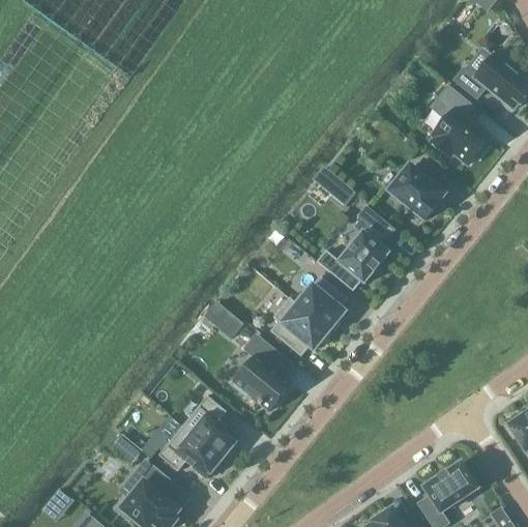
[(464,68),(455,81),(475,97),(485,86),(512,109),(518,103),(520,104),(527,93),(527,92),(527,91),(527,89),(527,82),(520,76),(523,72),(509,61),(507,65),(494,54),(475,78),(464,68)]
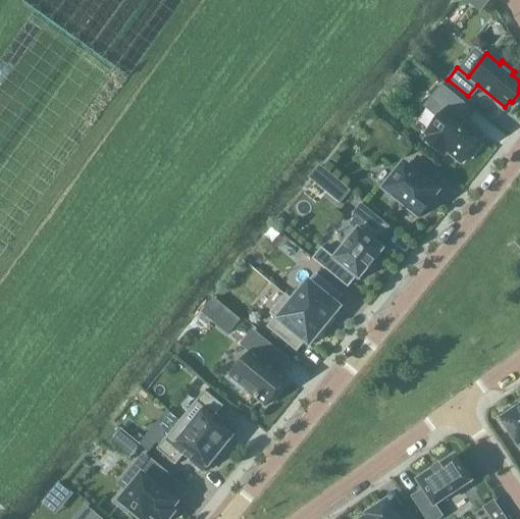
[(466,106),(439,85),(429,97),(445,108),(424,133),(426,135),(423,139),(442,154),(446,150),(459,161),(467,151),(470,154),(480,142),(477,139),(479,136),(457,117),(466,106)]
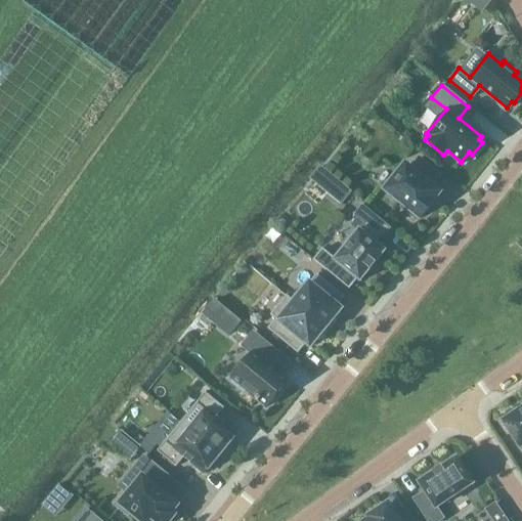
[(403,164),(384,188),(401,202),(399,205),(411,216),(415,212),(419,216),(432,201),(430,200),(436,190),(430,185),(439,173),(418,156),(408,168),(403,164)]
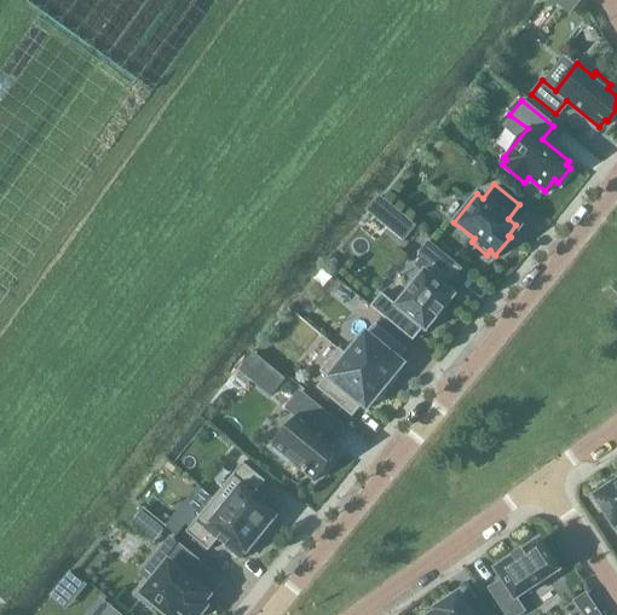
[(399,214),(391,225),(403,235),(411,224),(399,214)]
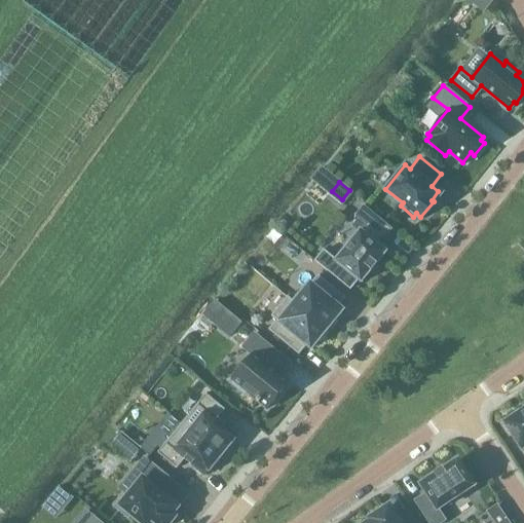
[(322,249),(313,259),(348,288),(357,278),(360,282),(385,250),(375,241),(380,235),(382,236),(390,227),(362,203),(353,214),(364,222),(334,258),(322,249)]
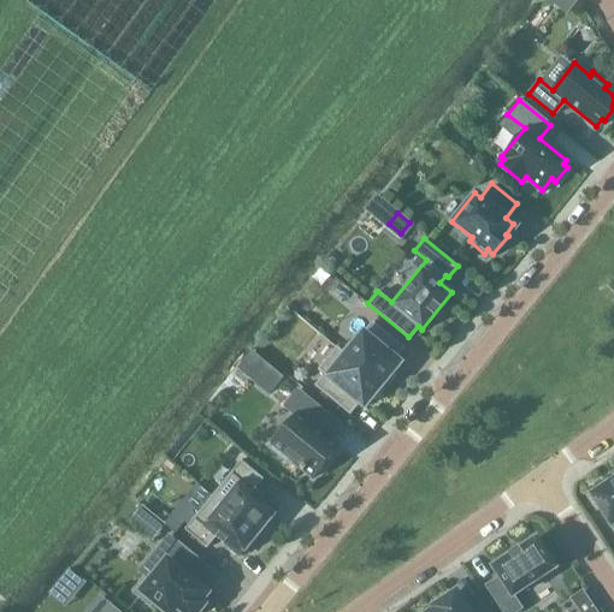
[(335,345),(384,386),(395,373),(391,370),(400,361),(394,357),(403,346),(371,319),(344,352),(335,344),(335,345)]
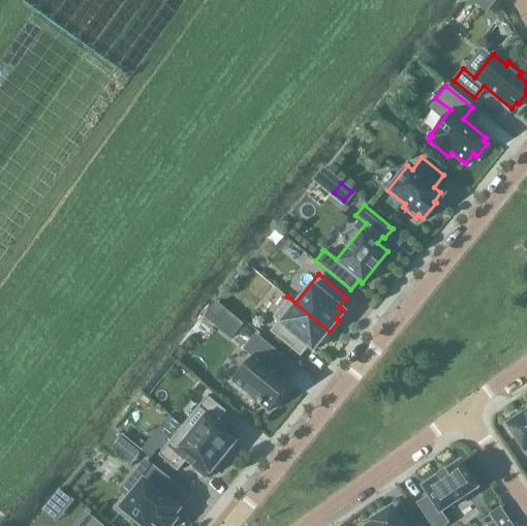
[(320,343),(330,332),(287,297),(264,326),(299,354),(300,354),(296,350),(303,342),(311,348),(318,341),(320,343)]
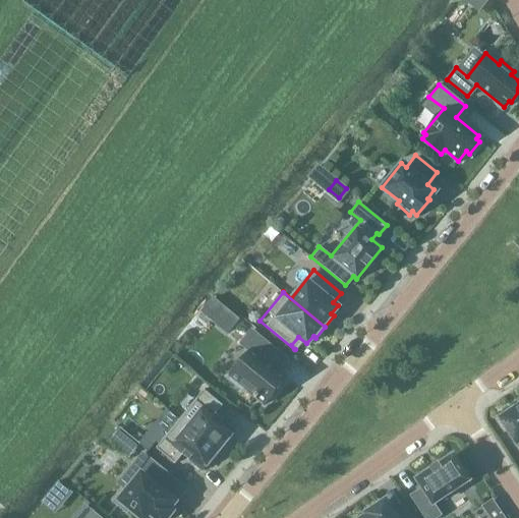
[(278,351),(250,329),(239,342),(249,349),(229,375),(230,376),(228,379),(240,388),(242,386),(253,395),(252,396),(255,398),(256,397),(264,403),(284,378),(268,364),(278,351)]
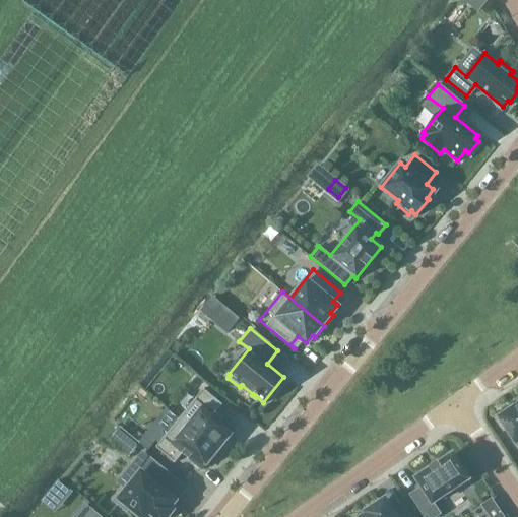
[(202,387),(178,416),(217,449),(234,429),(213,412),(220,403),(202,387)]
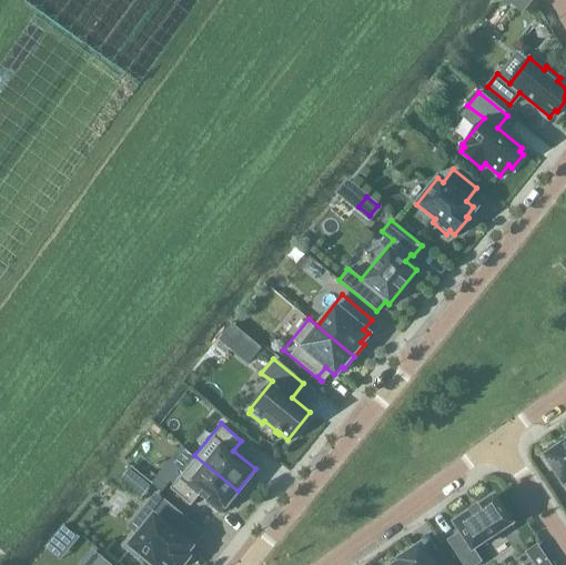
[(565,439),(542,454),(562,484),(565,481),(565,439)]
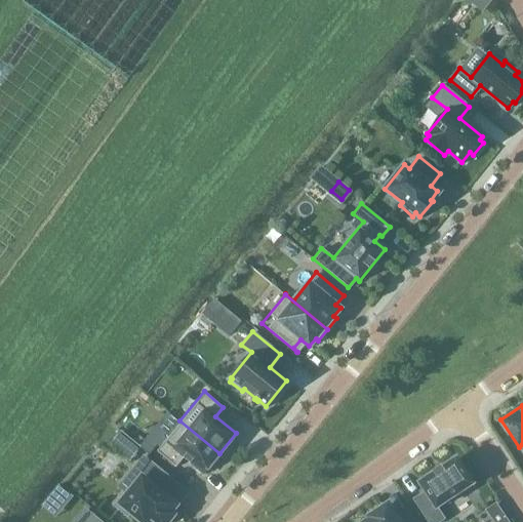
[(166,410),(138,444),(148,452),(156,443),(159,446),(179,422),(166,410)]
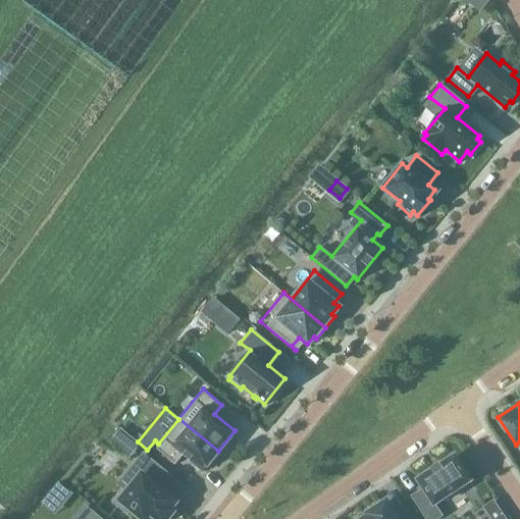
[(158,444),(155,448),(173,463),(182,454),(202,470),(218,451),(178,418),(178,419),(158,444)]
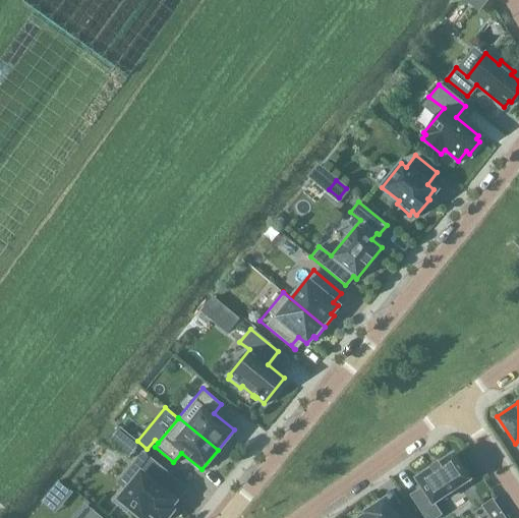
[(118,426),(109,440),(115,445),(125,432),(118,426)]
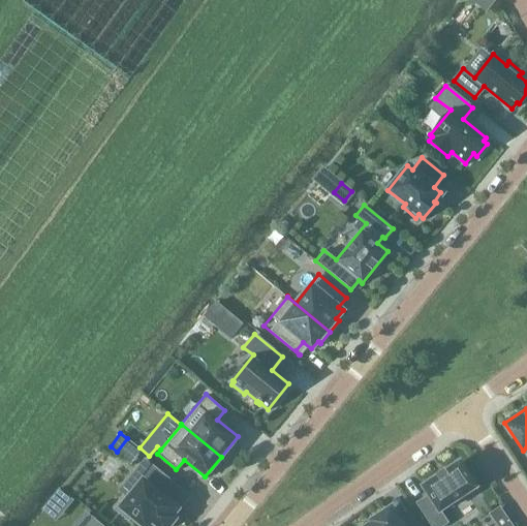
[(174,483),(144,458),(131,473),(141,482),(129,497),(125,494),(114,508),(128,520),(131,516),(143,525),(166,525),(173,519),(169,516),(176,508),(162,497),(174,483)]
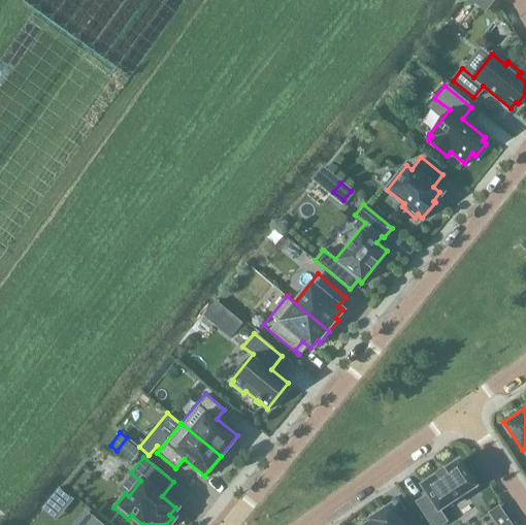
[(475,486),(459,459),(420,485),(426,494),(416,500),(431,524),(438,524),(446,521),(438,510),(475,486)]
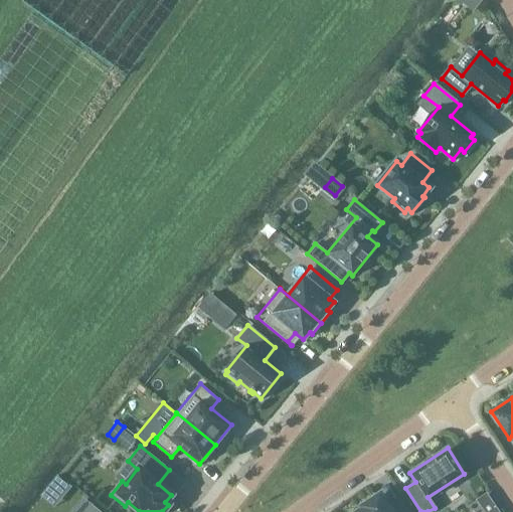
[(56,476),(48,486),(58,494),(66,483),(56,476)]
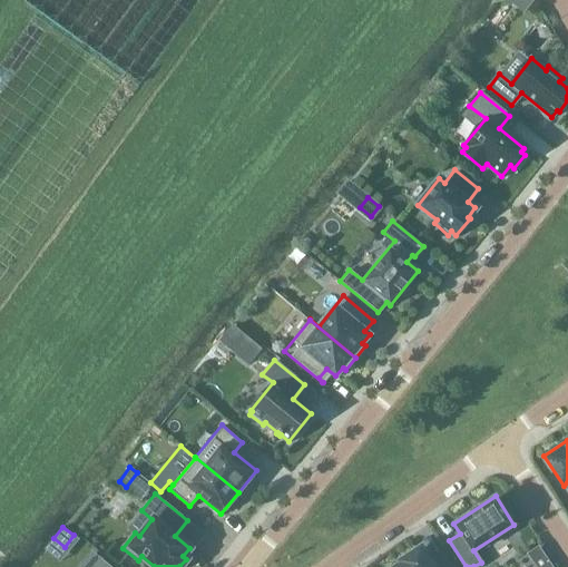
[(402,564),(395,566),(450,566),(447,560),(436,566),(432,566),(420,548),(400,560),(402,564)]
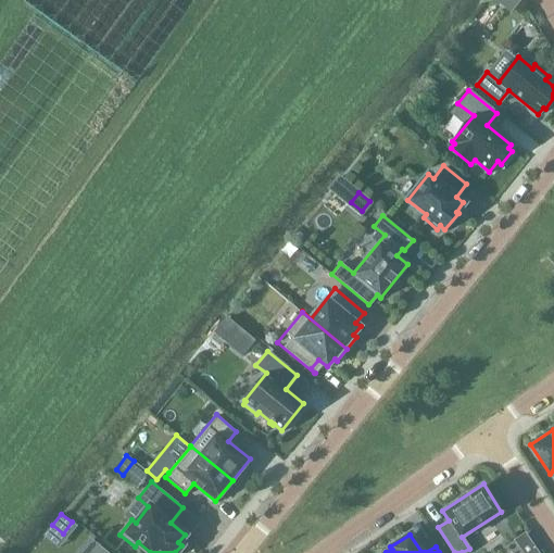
[(106,552),(91,540),(91,539),(89,538),(88,539),(89,540),(77,552),(106,552)]
